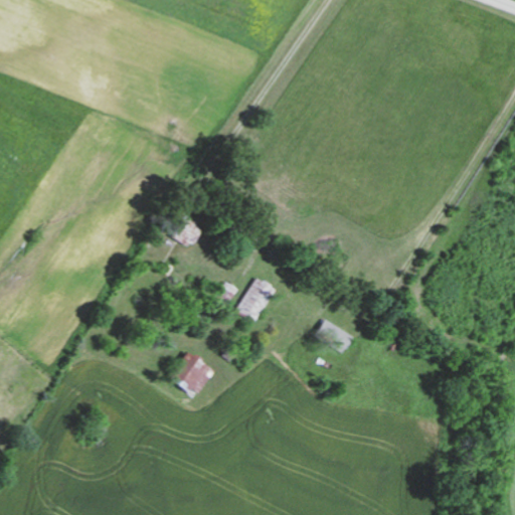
[(202,226),(183,216),(172,235),(191,246),(202,226)]
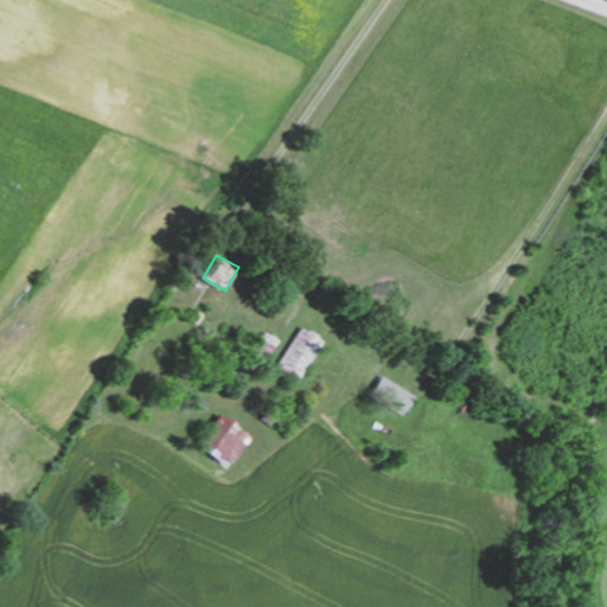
[(323,338),(300,326),(280,368),(302,379),(323,338)]
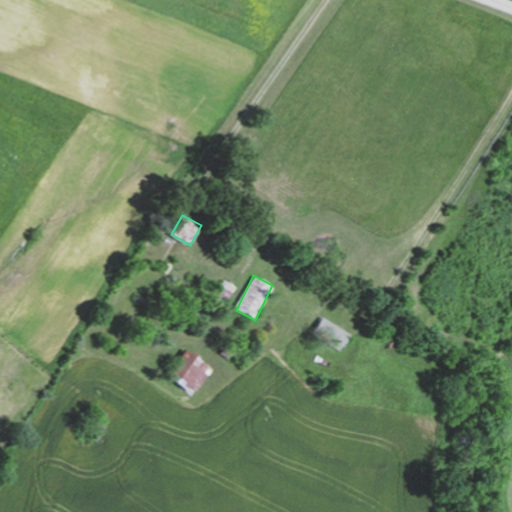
[(236,287),(224,280),(215,294),(227,301),(236,287)]
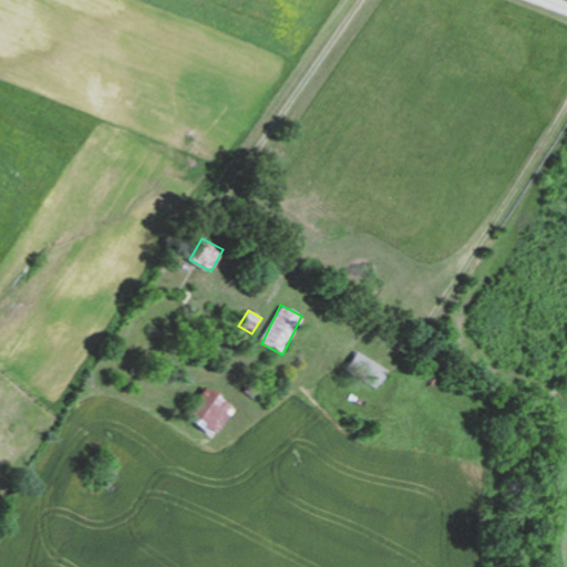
[(388,369),(357,352),(347,369),(378,385),(388,369)]
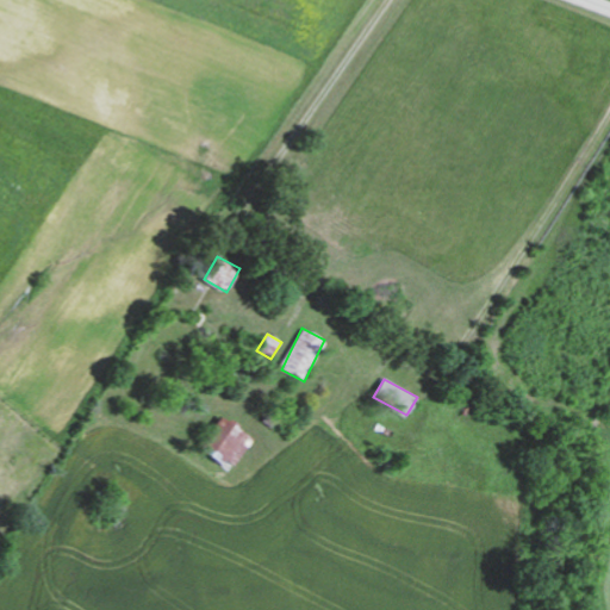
[(254,437),(221,416),(201,444),(211,452),(207,455),(222,465),(225,459),(235,466),(254,437)]
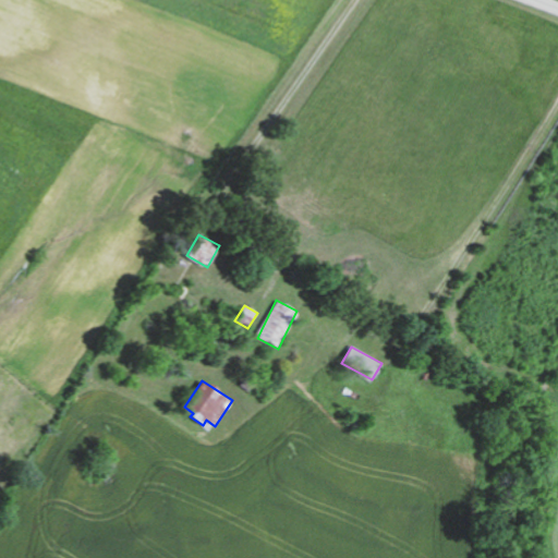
All buildings are outlined.
